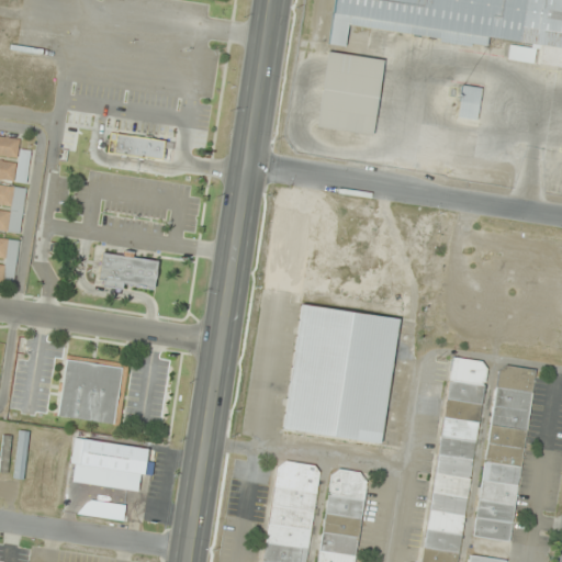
[(561,0),(335,0),(329,45),(345,47),(348,26),(486,44),(487,37),(510,41),(507,63),(561,69),(561,0)]
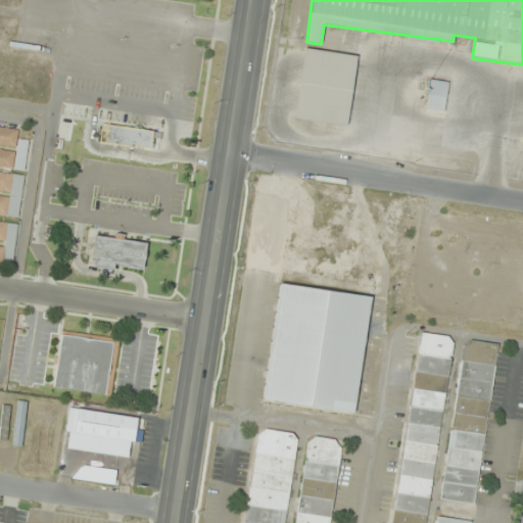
[(346,126),(355,55),(303,48),(294,119),(346,126)]
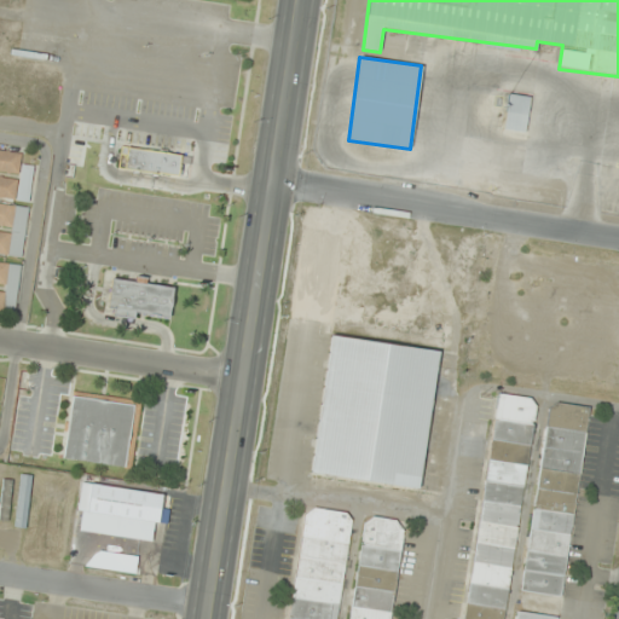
[(504,129),(526,131),(530,97),(508,94),(504,129)]
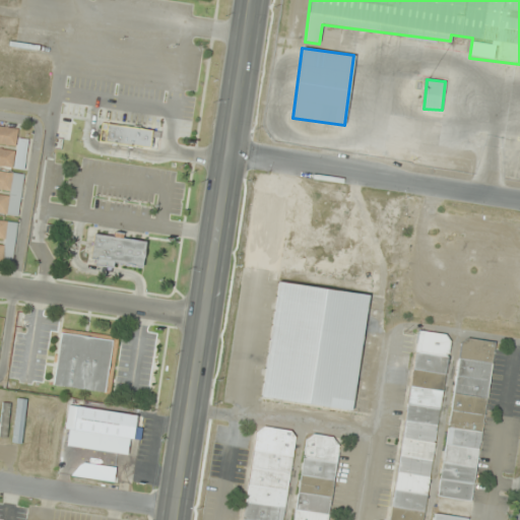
[(101,122),(151,130),(149,138),(151,138),(150,148),(148,148),(148,149),(132,146),(132,147),(98,142),(101,122)]
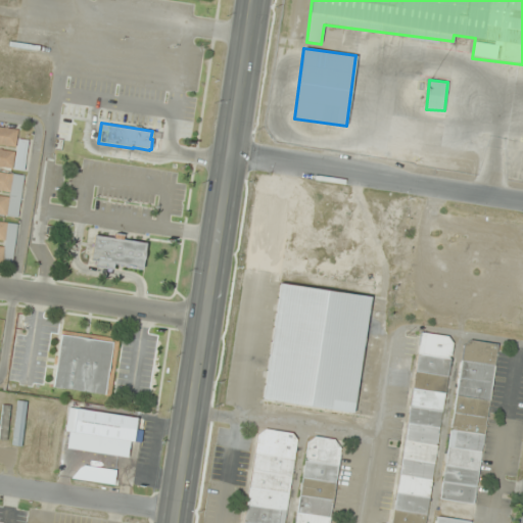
[(0,167),(25,170),(29,141),(17,140),(18,129),(0,126),(0,144),(0,167)]
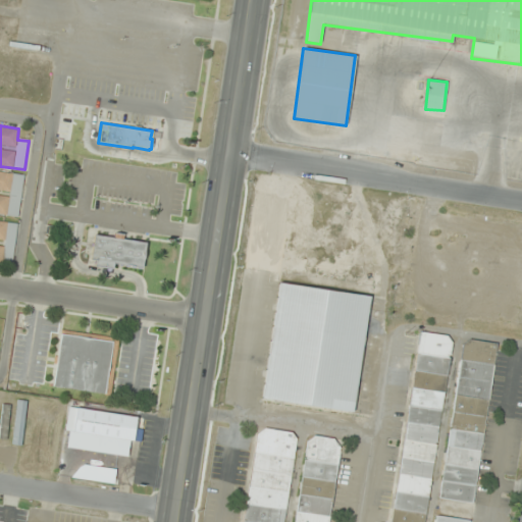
[(24,174),(13,173),(10,196),(0,195),(0,213),(18,216),(24,174)]
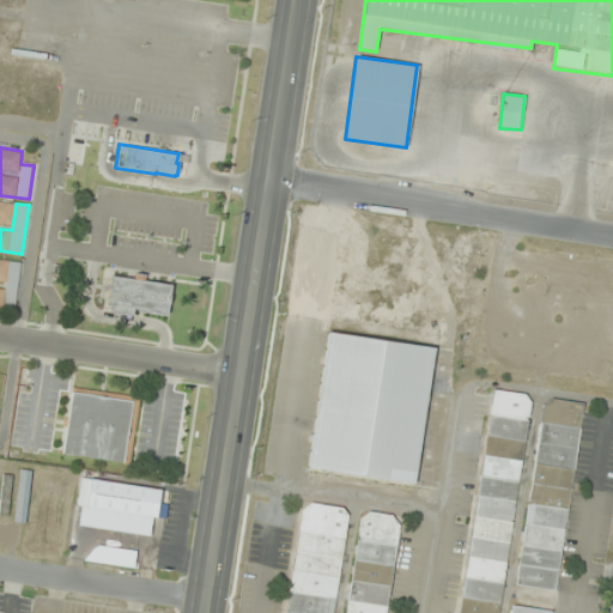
[(0,309),(14,311),(20,261),(0,259),(0,280),(0,285),(0,309)]
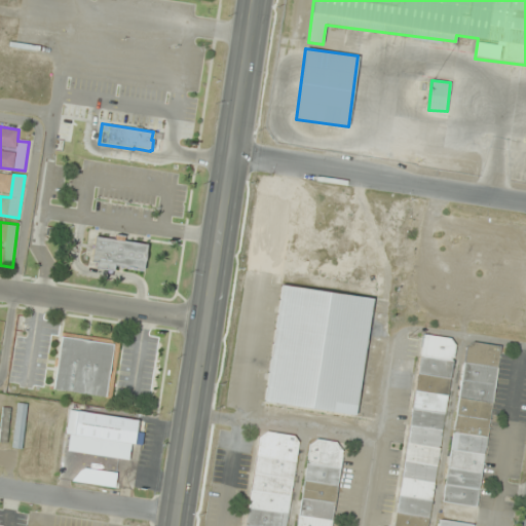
[(144,272),(148,245),(96,235),(91,263),(144,272)]
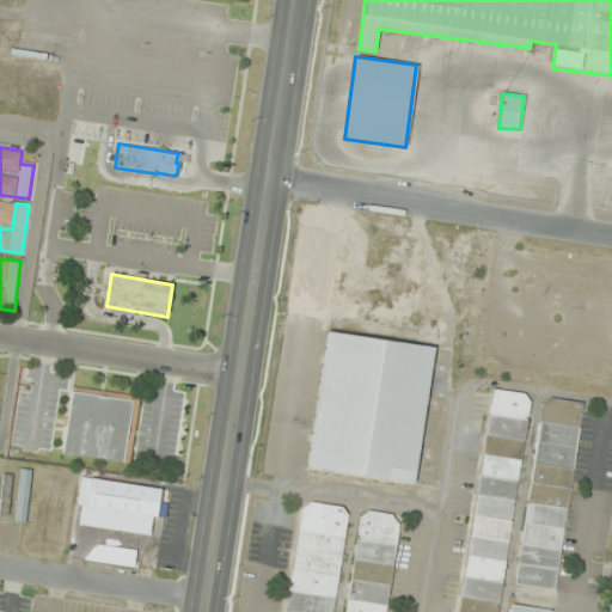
[(308,469),(414,482),(432,347),(328,332),(308,469)]
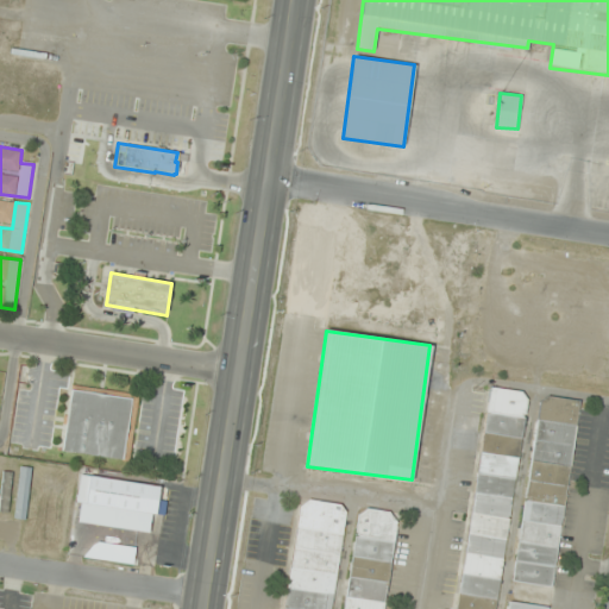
[(62,451),(130,460),(139,394),(70,384),(62,451)]
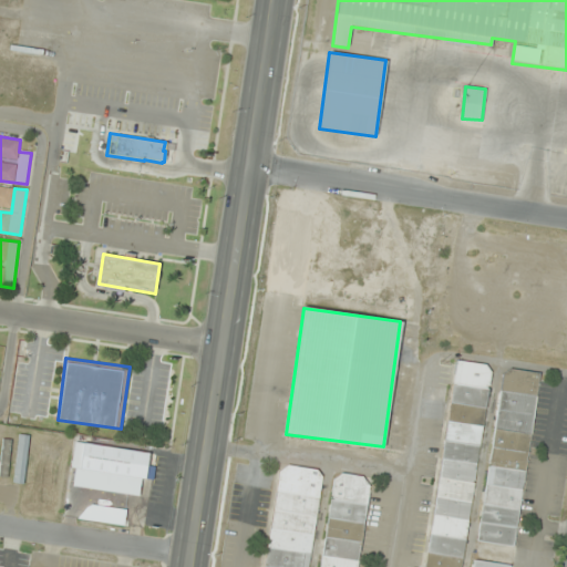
[(462,566),(491,366),(454,360),(425,566),(462,566)]
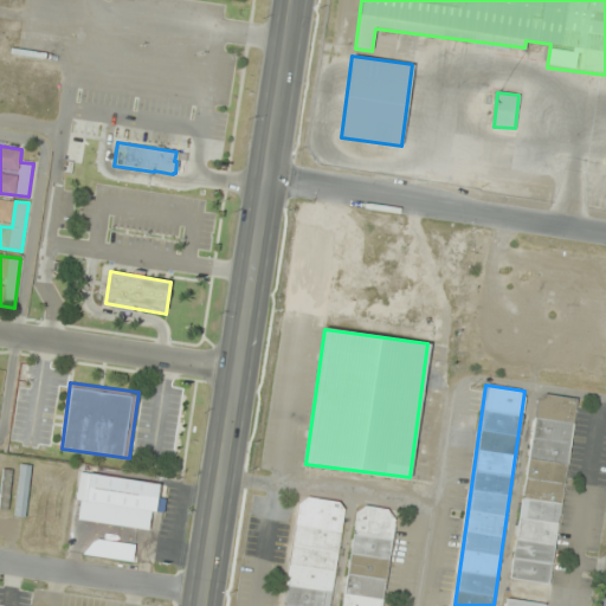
[(511,580),(550,586),(577,399),(537,393),(511,580)]
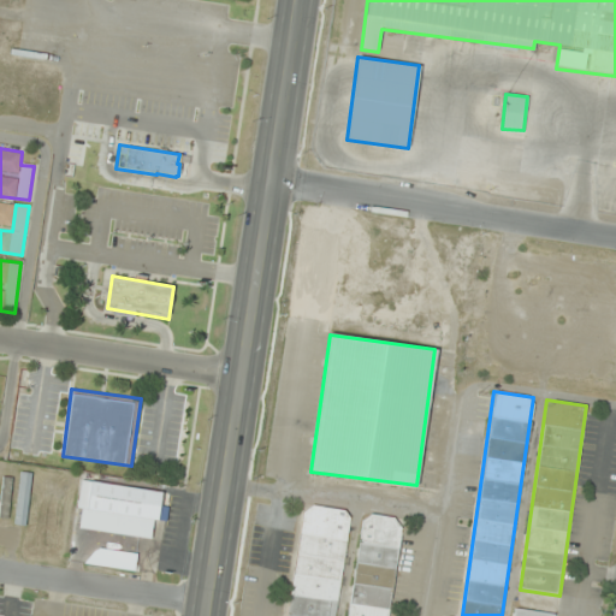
[(18,469),(6,468),(5,510),(16,510),(18,469)]
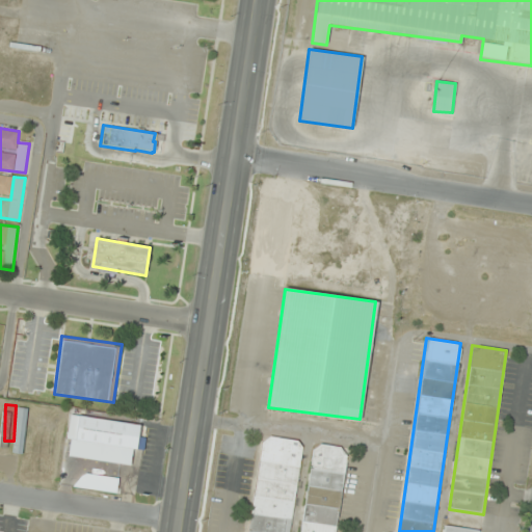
[(70,427),(68,441),(137,449),(140,424),(78,416),(77,428),(70,427)]
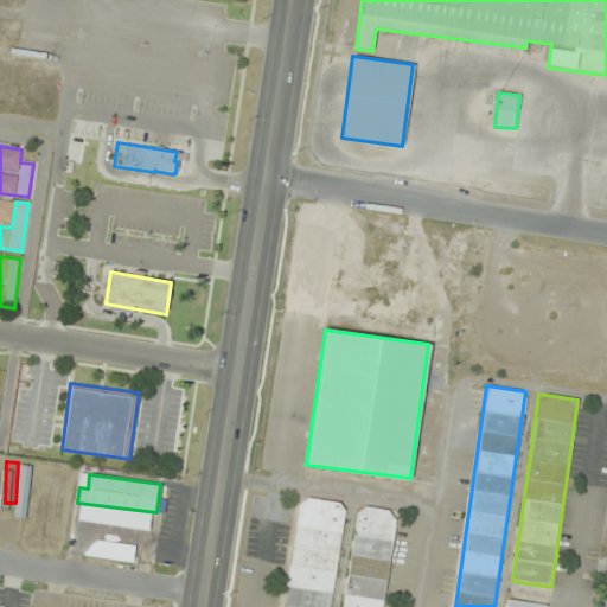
[(330,606),(345,504),(298,497),(282,606),(330,606)]
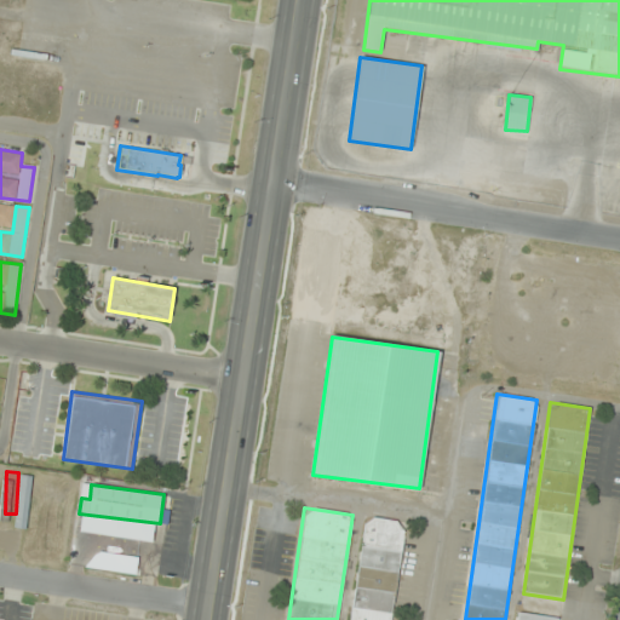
[(391,619),(403,522),(363,517),(350,619),(391,619)]
